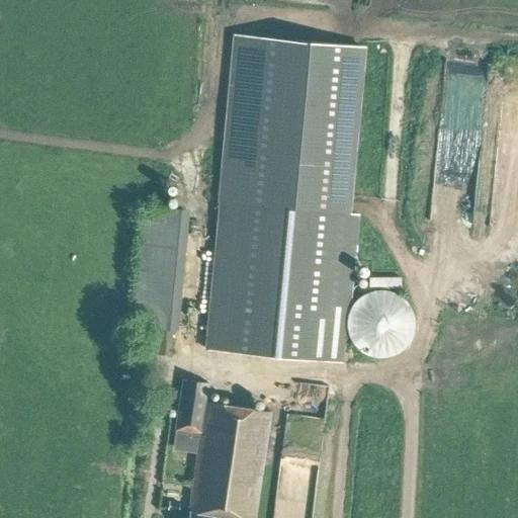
[(207,350),(339,362),(355,214),(349,214),(365,47),(238,34),(207,350)]
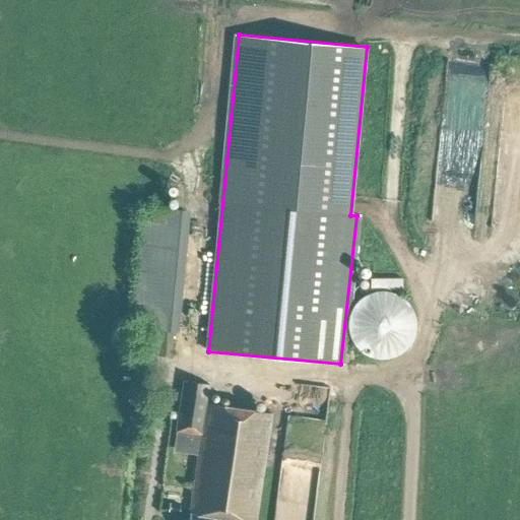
[(172,330),(183,210),(142,206),(130,326),(172,330)]
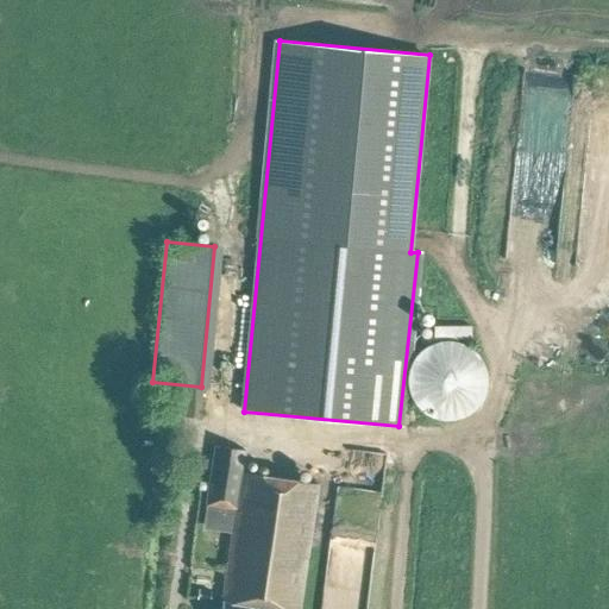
[(445,420),(457,418),(466,414),(476,407),(482,397),(485,387),(485,375),(483,364),(477,355),(468,346),(458,341),(447,340),(435,341),(425,346),(416,353),(410,363),(407,374),(407,384),(409,395),(415,406),(424,413),(434,418),(445,420)]
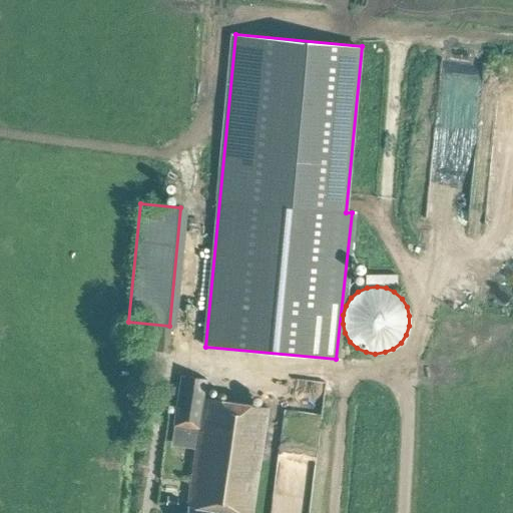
[(249,512),(266,407),(202,398),(205,379),(180,375),(172,425),(197,429),(184,512),(249,512)]
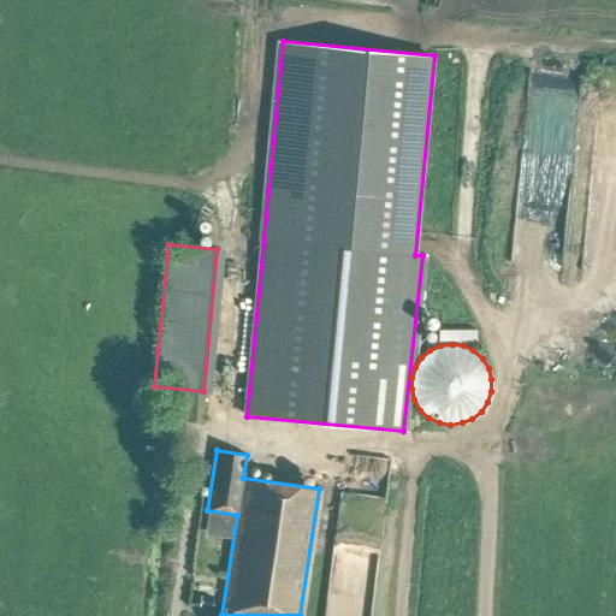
[(201,596),(199,606),(212,608),(214,597),(201,596)]
